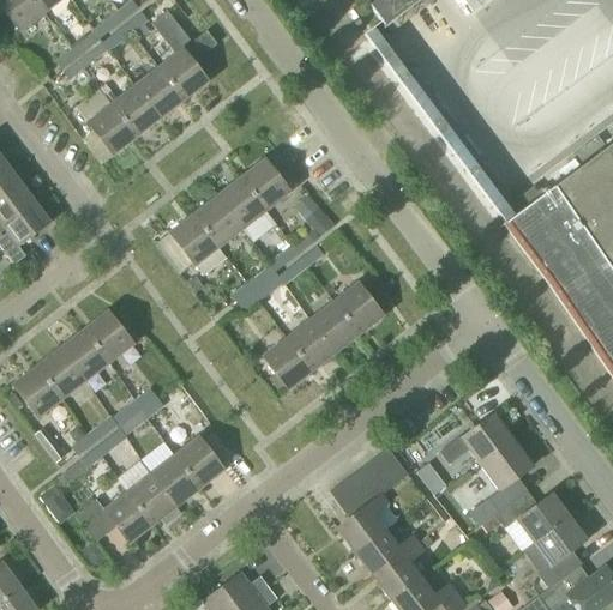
[(0,0),(0,2),(22,31),(46,12),(36,0),(0,0)]
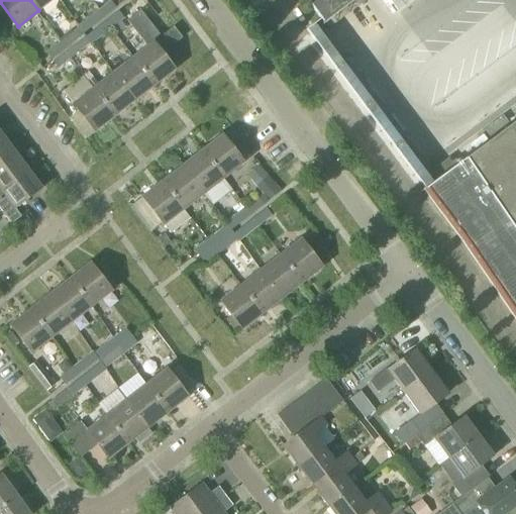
[(30,0),(38,10),(50,0),(30,0)]
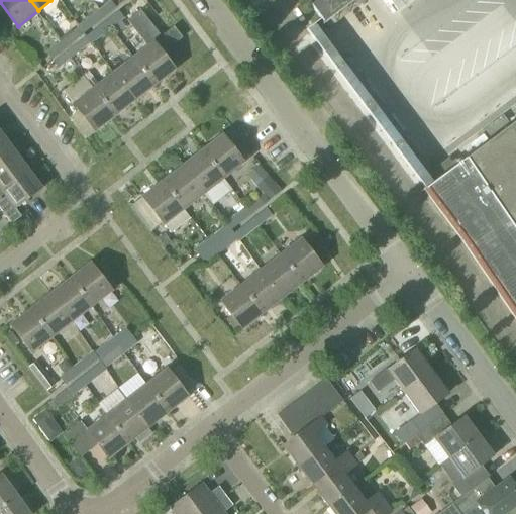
[(99,6),(105,14),(116,6),(112,0),(107,0),(99,6)]
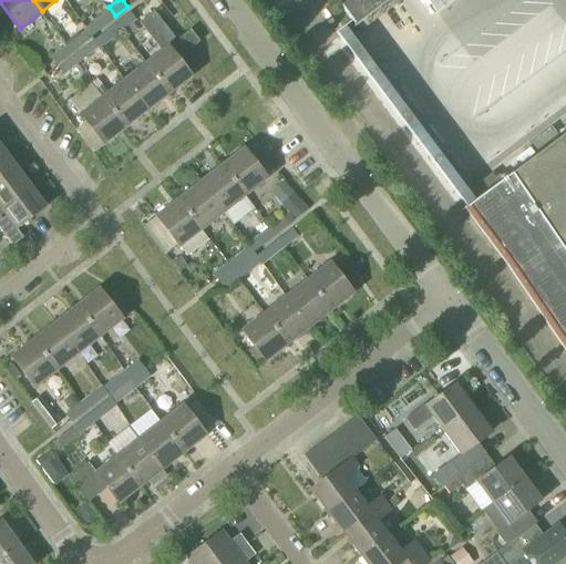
[(337,0),(354,23),(386,0),(337,0)]
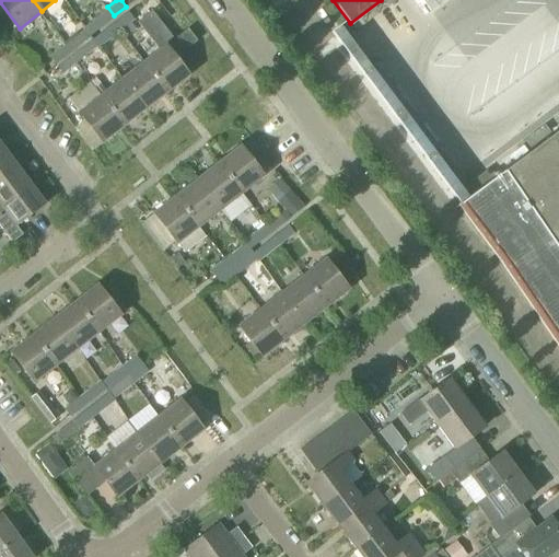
[(93,33),(114,15),(107,7),(86,24),(93,33)]
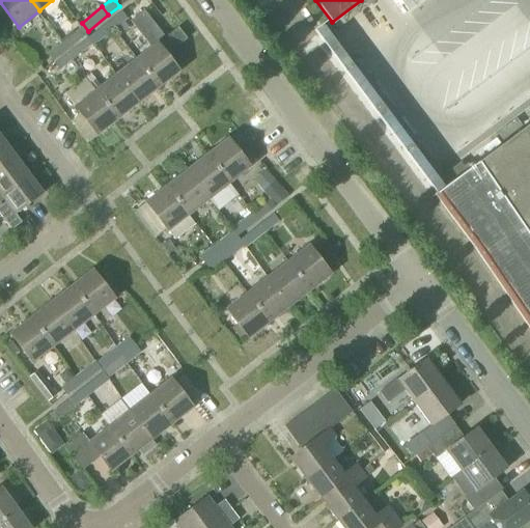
[(138,57),(160,86),(180,70),(167,52),(159,42),(158,43),(157,40),(164,34),(144,8),(131,19),(151,47),(138,57)]
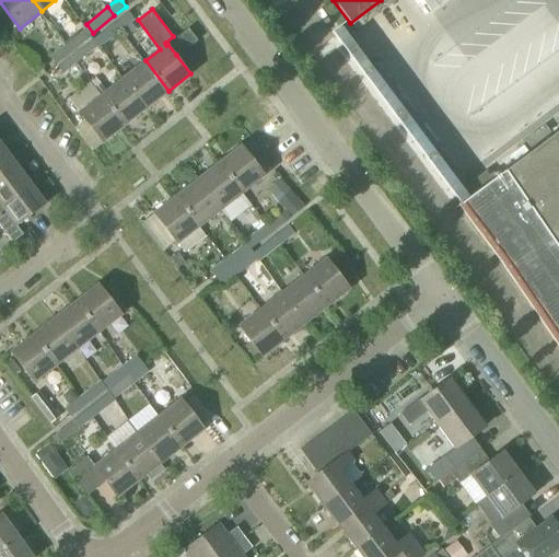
[(120,28),(120,30),(126,36),(136,27),(130,20),(135,18),(128,10),(114,21),(120,28)]
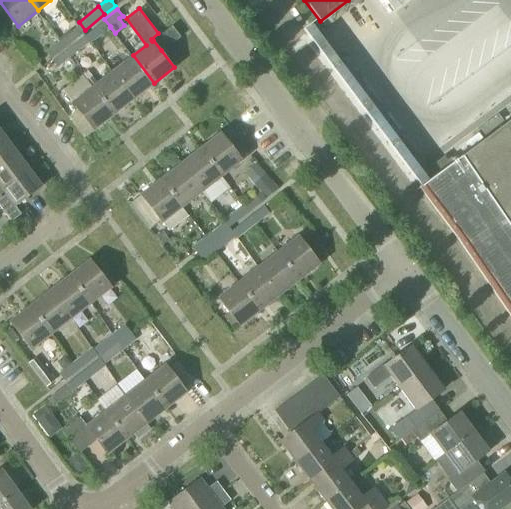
[(430,24),(434,30),(455,15),(450,9),(430,24)]
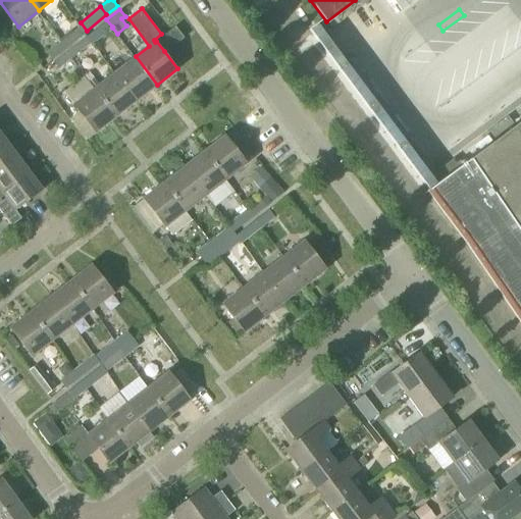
[(93,43),(112,28),(112,27),(106,19),(89,33),(90,35),(88,36),(93,43)]
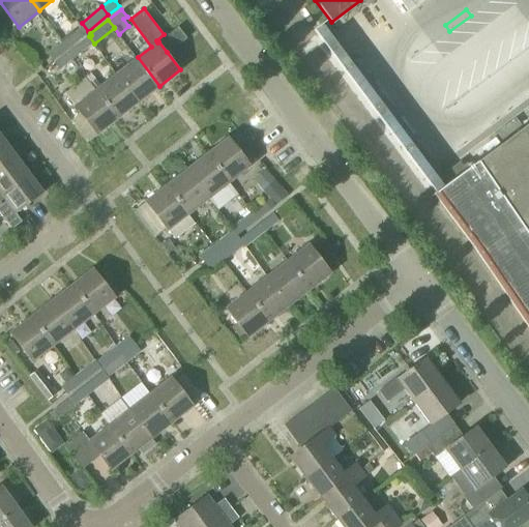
[(86,32),(88,31),(82,23),(79,25),(80,26),(62,39),(69,49),(88,34),(86,32)]
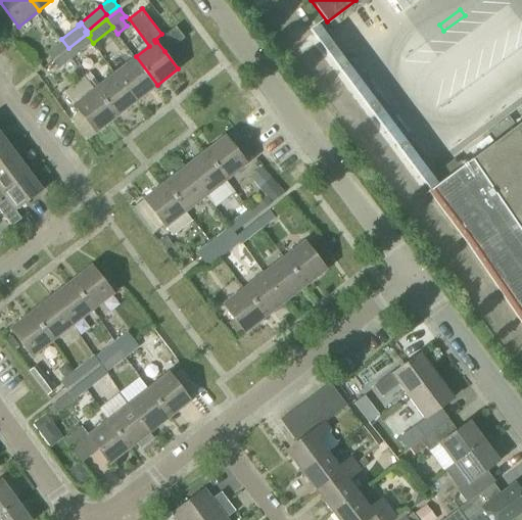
[(176,26),(156,41),(164,51),(185,36),(176,26)]
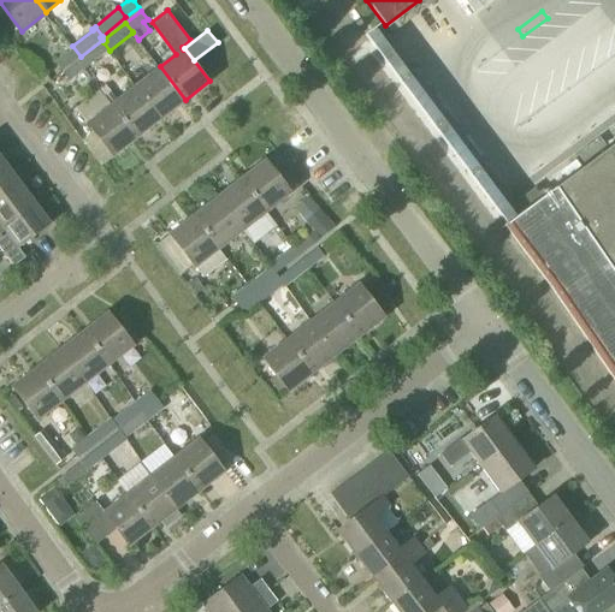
[(114,57),(110,51),(104,42),(106,41),(105,39),(102,40),(81,57),(78,59),(84,66),(100,54),(107,63),(114,57)]
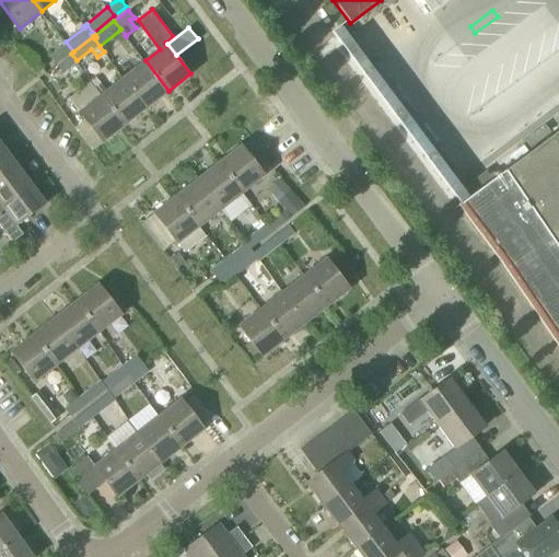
[(439,60),(455,49),(449,39),(432,50),(439,60)]
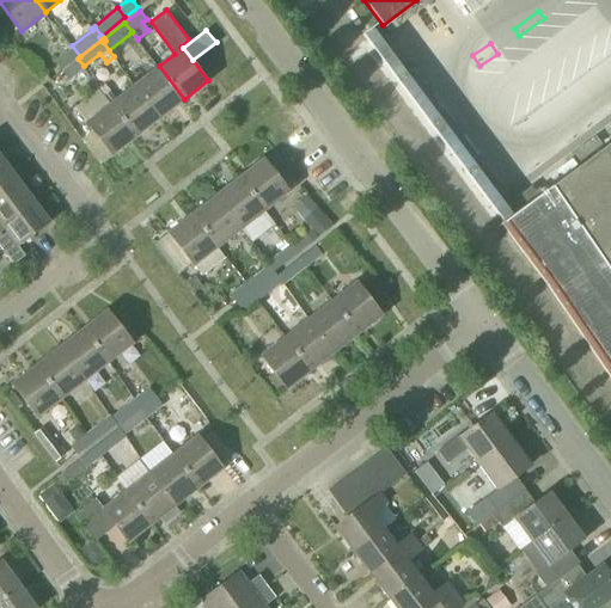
[(62,69),(78,59),(80,56),(72,45),(69,47),(72,50),(56,61),(62,69)]
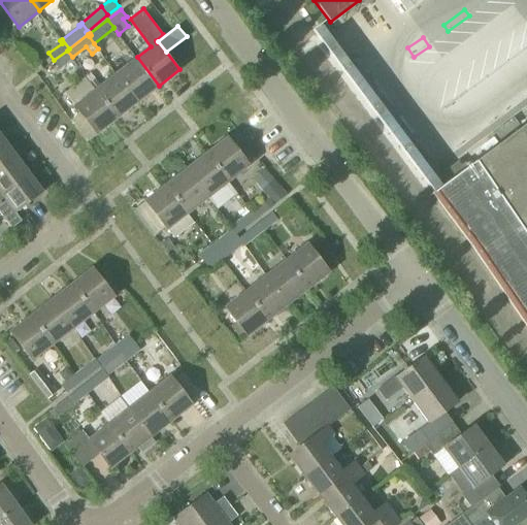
[(59,66),(72,57),(67,51),(54,60),(59,66)]
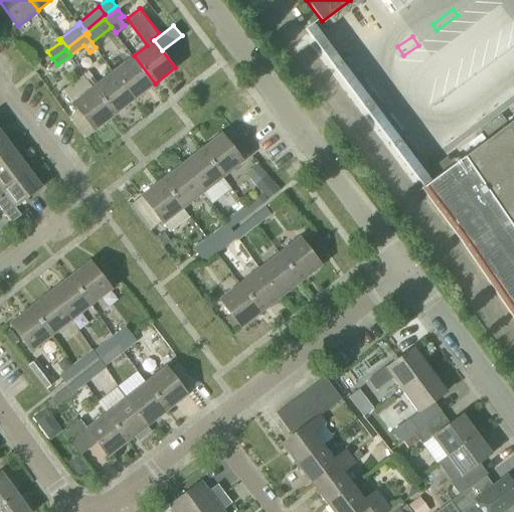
[(135,99),(155,83),(134,55),(114,71),(135,99)]
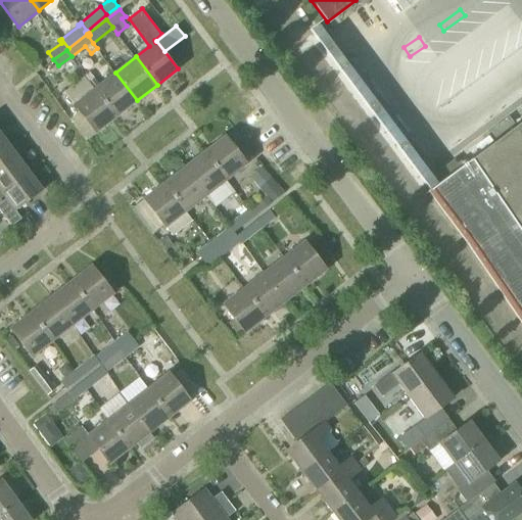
[(117,115),(137,100),(115,73),(95,88),(117,115)]
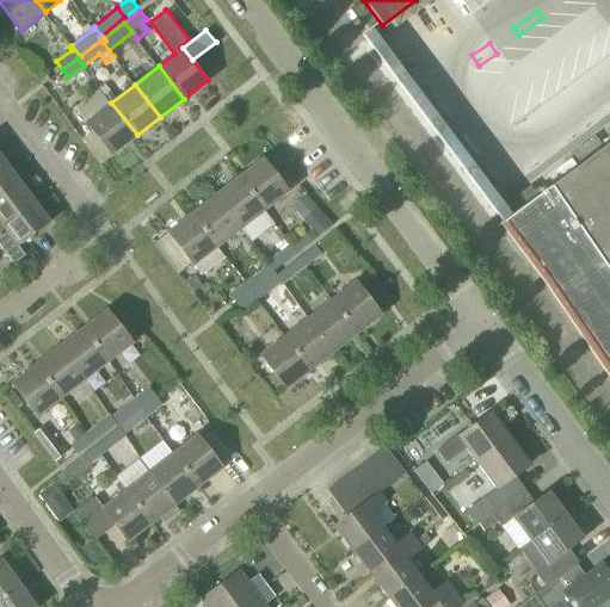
[(114,154),(137,135),(111,103),(88,121),(114,154)]
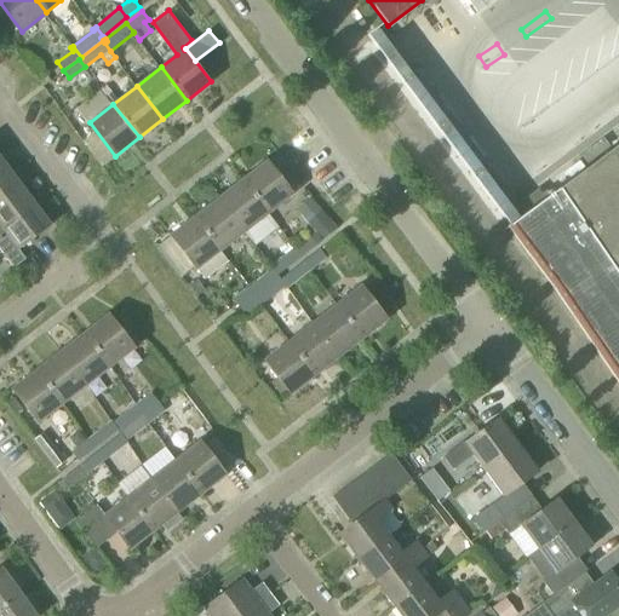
[(618,130),(502,218),(557,292),(618,383),(618,130)]
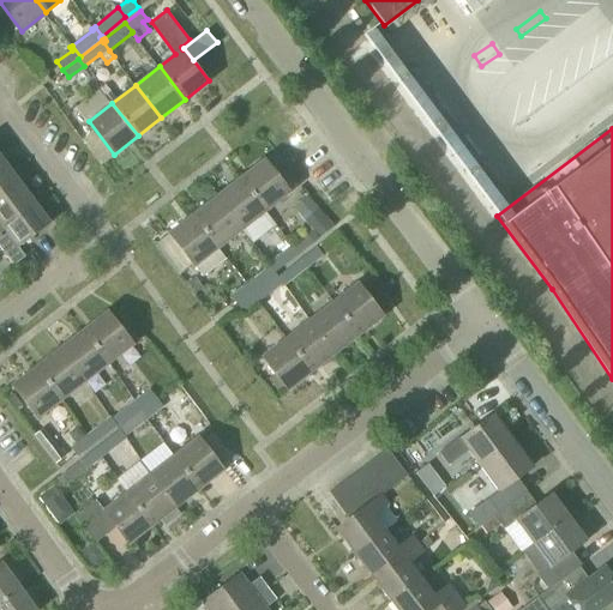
[(266,210),(290,191),(265,158),(241,176),(266,210)]
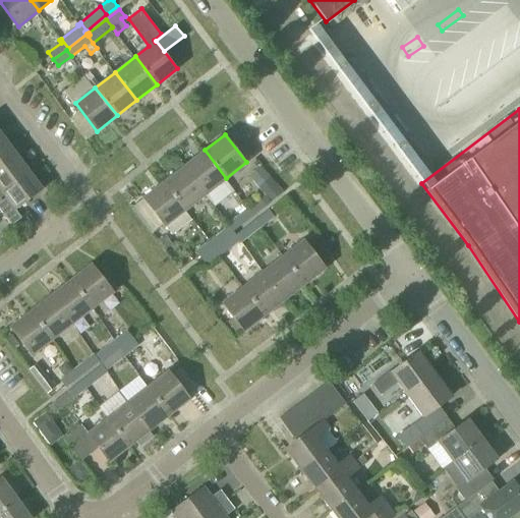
[(0,164),(15,153),(2,135),(0,136),(0,164)]
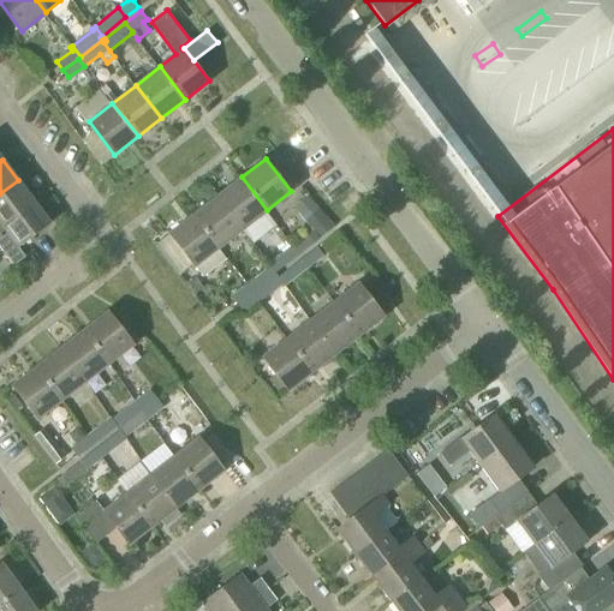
[(279,226),(267,210),(242,177),(218,196),(243,228),(255,220),(262,231),(268,226),(272,231),(279,226)]
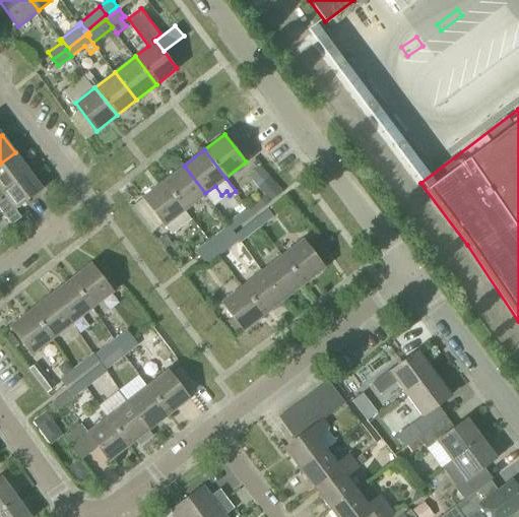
[(0,185),(3,189),(28,170),(15,152),(0,164),(0,185)]
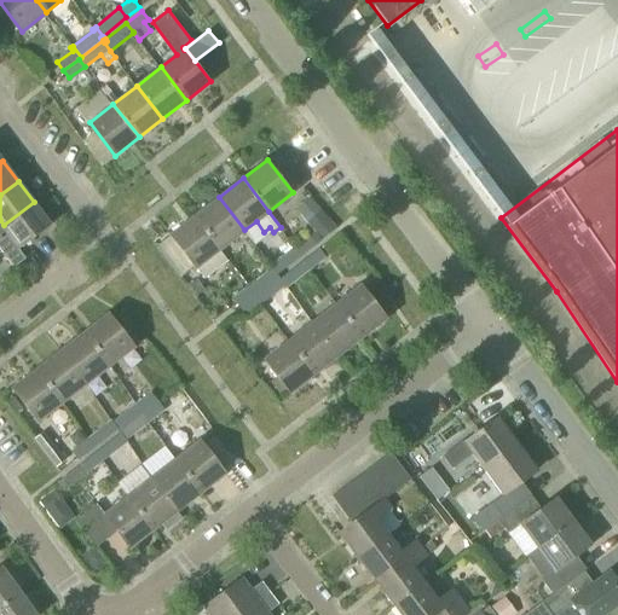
[(220,249),(244,230),(219,197),(195,215),(220,249)]
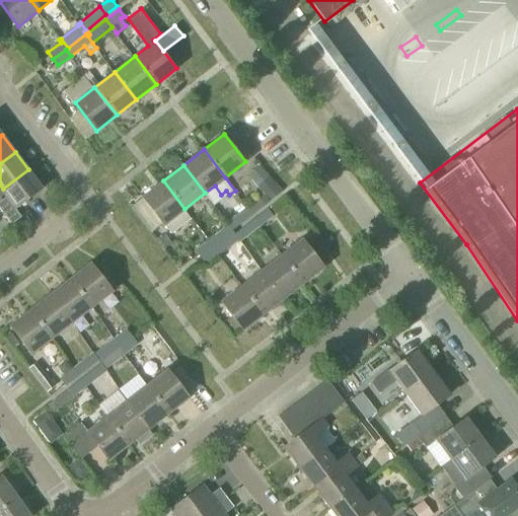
[(28,169),(3,189),(7,195),(0,200),(0,206),(12,223),(22,215),(16,207),(43,189),(28,169)]
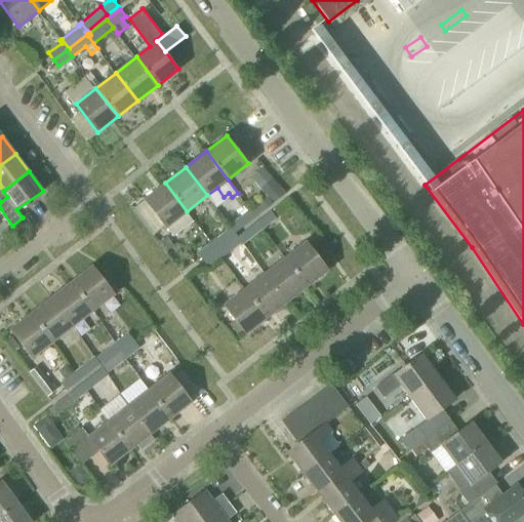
[(266,193),(272,201),(284,191),(270,172),(257,183),(266,193)]
